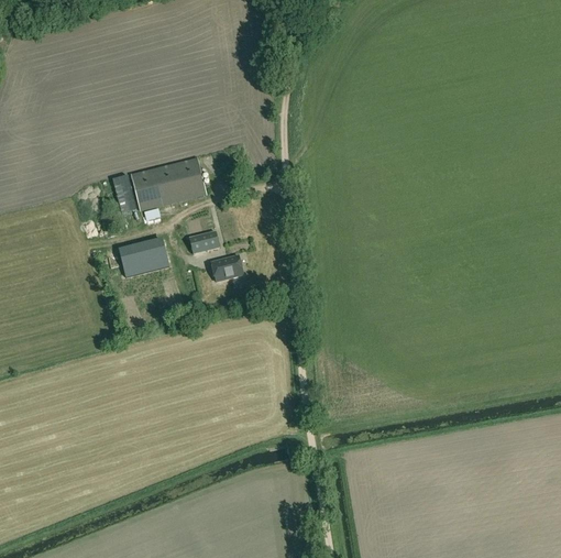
[(130,172),(139,207),(196,193),(196,194),(205,192),(196,155),(130,172)]
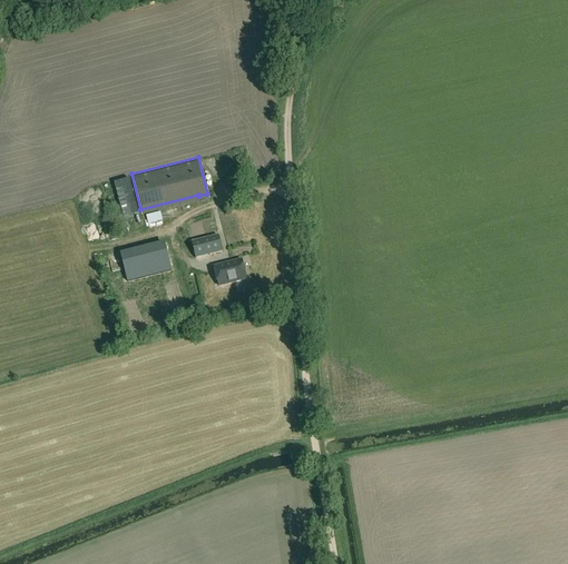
[(114,179),(121,214),(137,210),(128,175),(114,179)]
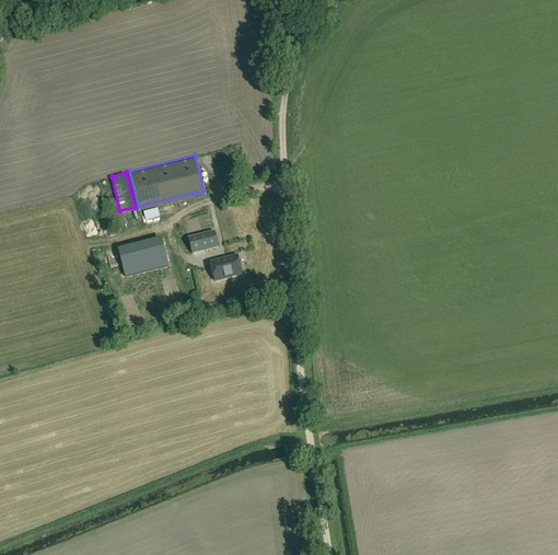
[(190,250),(217,243),(212,226),(186,232),(190,250)]
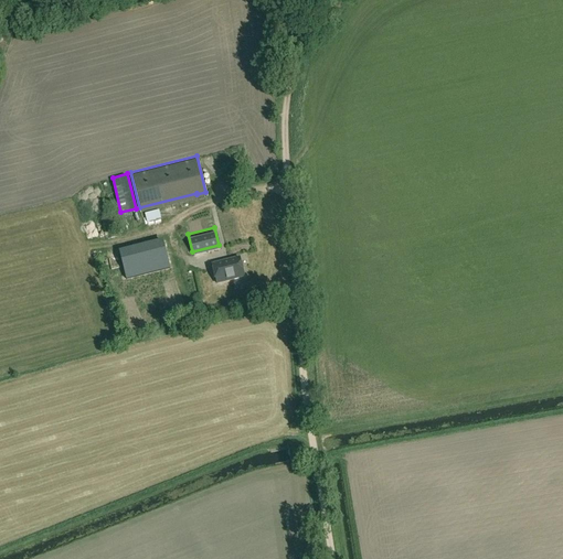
[(161,238),(120,249),(127,275),(168,264),(161,238)]
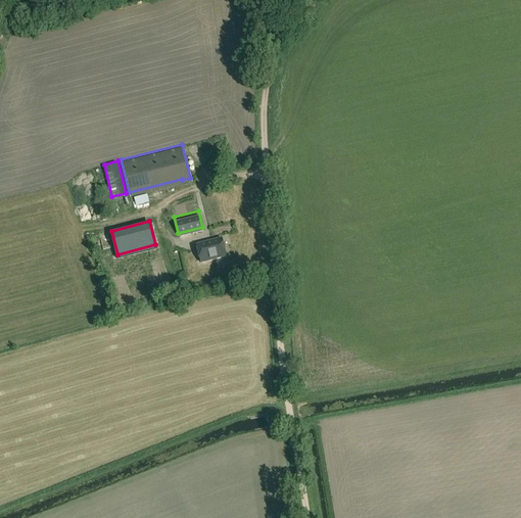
[(195,241),(199,259),(225,251),(221,234),(195,241)]
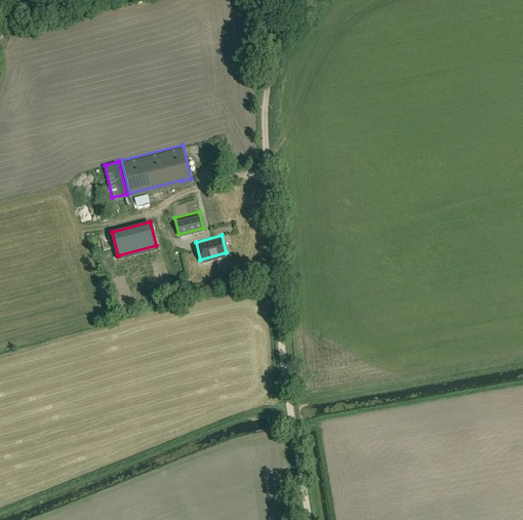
All buildings are outlined.
